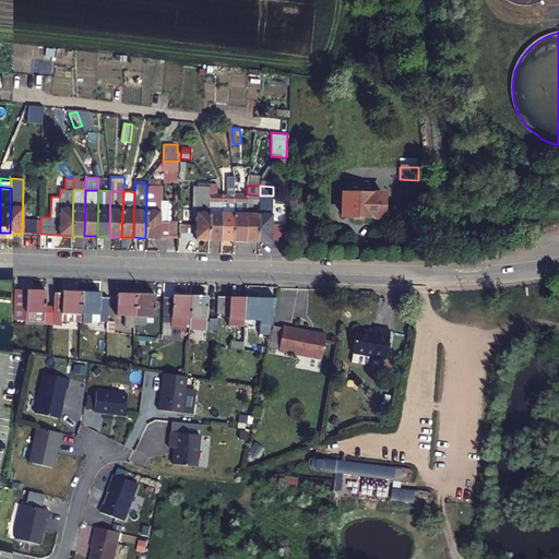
[(146,192),(145,238),(159,238),(168,238),(168,222),(159,222),(159,192),(146,192)]
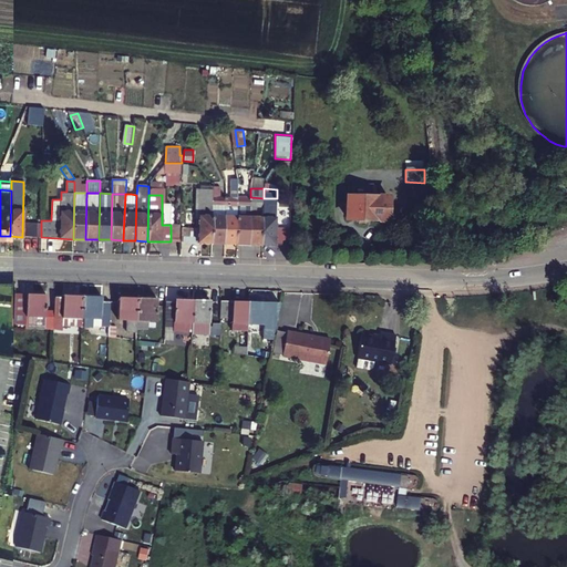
[(388,220),(389,197),(349,195),(347,218),(388,220)]
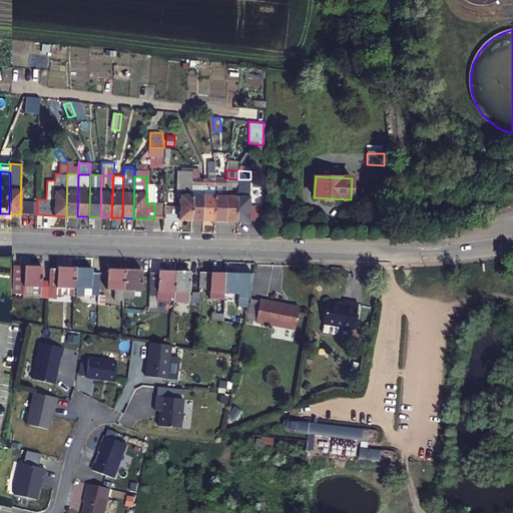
[(191,219),(193,177),(180,177),(179,218),(191,219)]
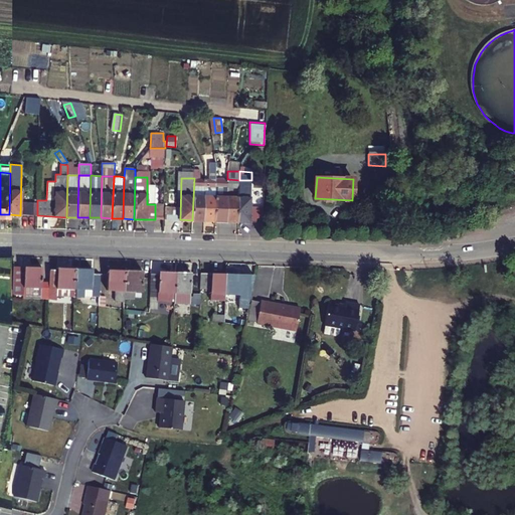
[(204,179),(200,179),(194,178),(192,220),(203,220),(204,179)]
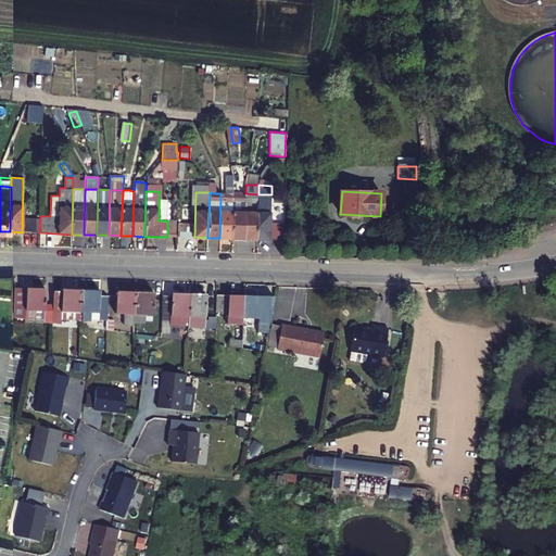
[(234,193),(226,193),(220,193),(219,238),(232,238),(234,193)]
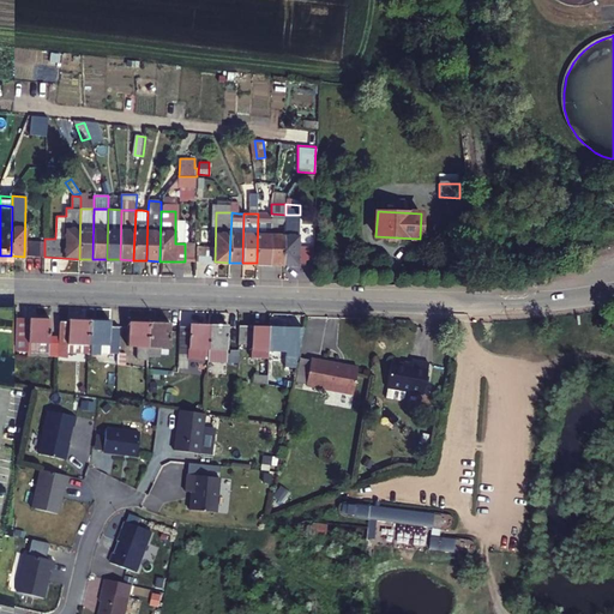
[(270,264),(271,214),(258,214),(257,263),(270,264)]
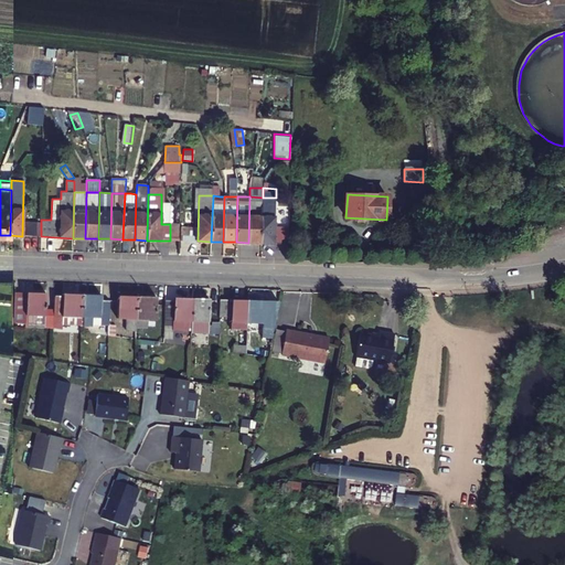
[(260,243),(263,198),(249,196),(248,243),(260,243)]
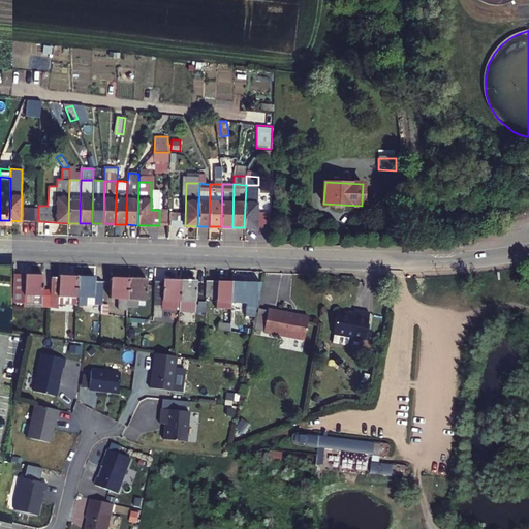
[(256,228),(258,185),(246,185),(244,227),(256,228)]
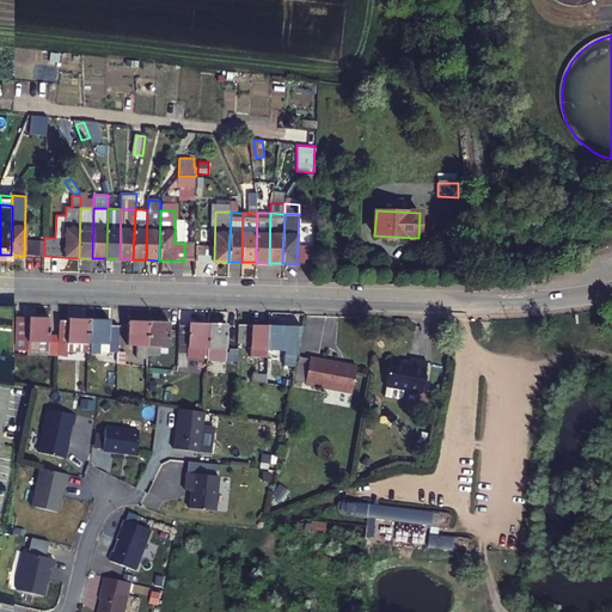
[(35,239),(34,256),(44,256),(44,240),(35,239)]
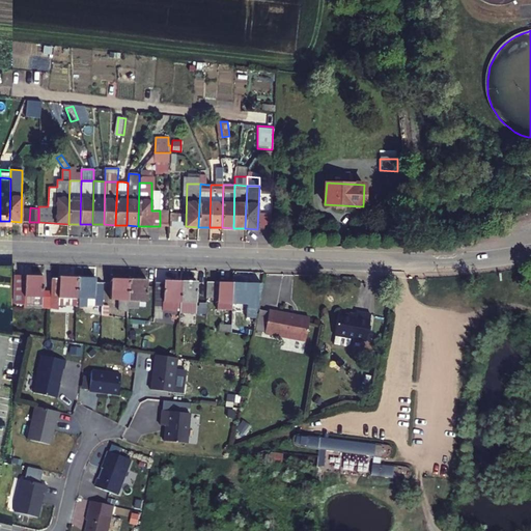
[(178,213),(171,213),(170,226),(178,226),(178,213)]
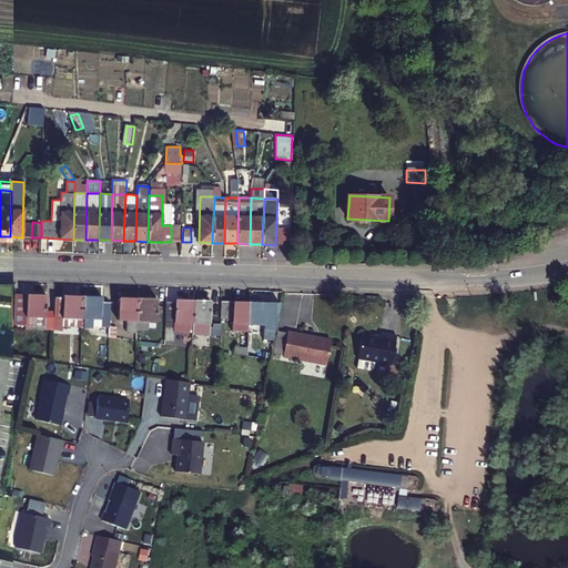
[(280,230),(279,245),(290,245),(291,231),(280,230)]
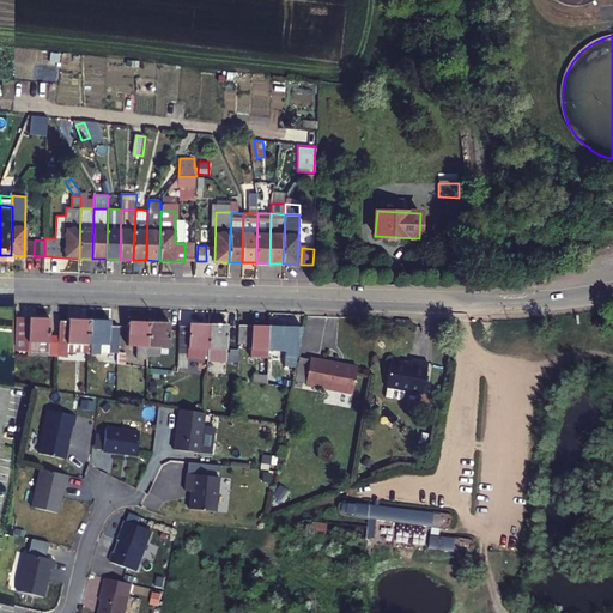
[(49,343),(50,317),(16,316),(16,351),(29,352),(28,343),(49,343)]
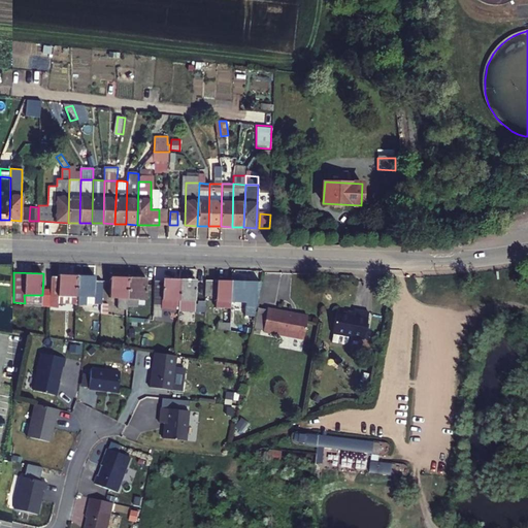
[(59,276),(52,276),(50,306),(58,307),(59,303),(75,304),(76,275),(59,274),(59,276)]
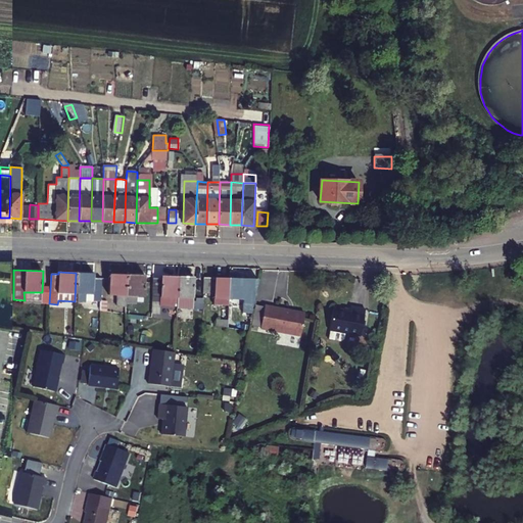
[(94,279),(94,274),(76,273),(75,301),(75,302),(84,303),(85,294),(101,295),(101,279),(94,279)]
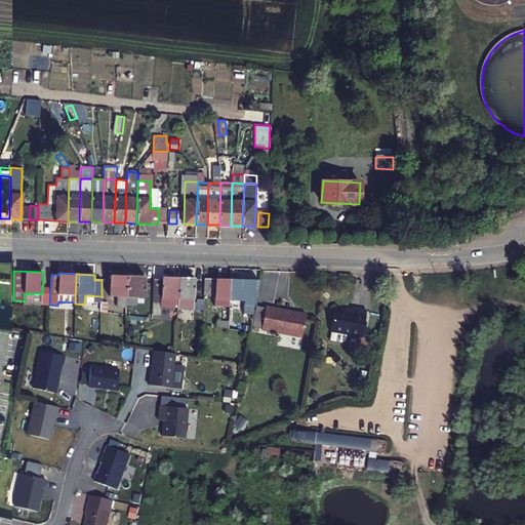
[(127,305),(128,276),(110,275),(109,296),(117,296),(117,307),(114,306),(113,314),(126,315),(127,305)]
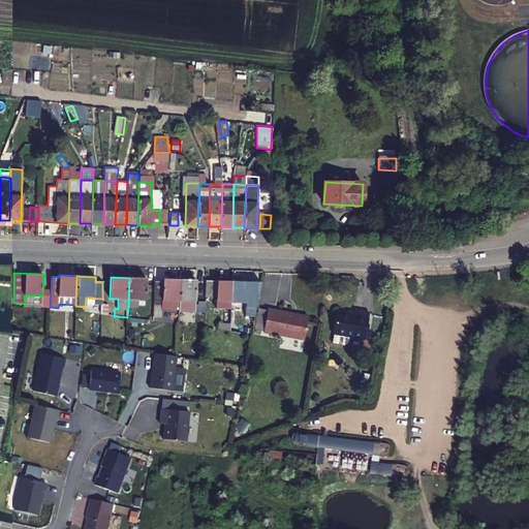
[(129,278),(128,307),(137,307),(138,300),(146,300),(147,279),(129,278)]
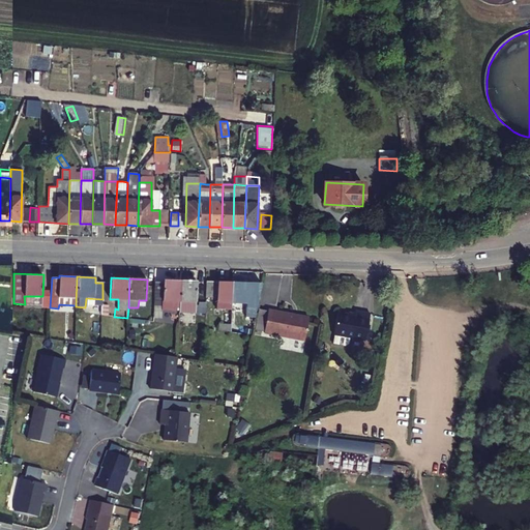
[(163,280),(163,282),(154,282),(153,305),(163,305),(162,311),(176,312),(176,301),(179,302),(180,281),(163,280)]
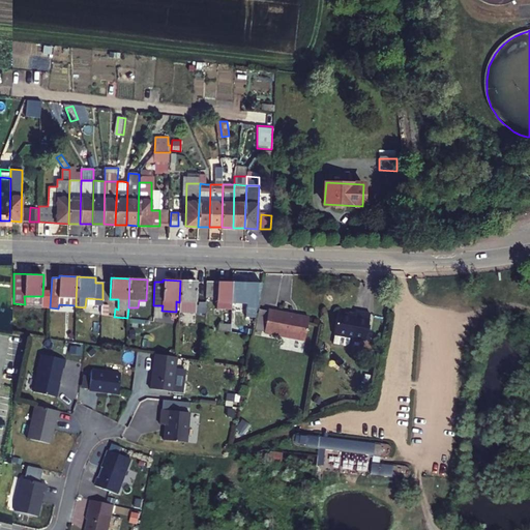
[(196,302),(197,282),(180,281),(179,302),(178,325),(187,326),(187,312),(193,312),(193,302),(196,302)]
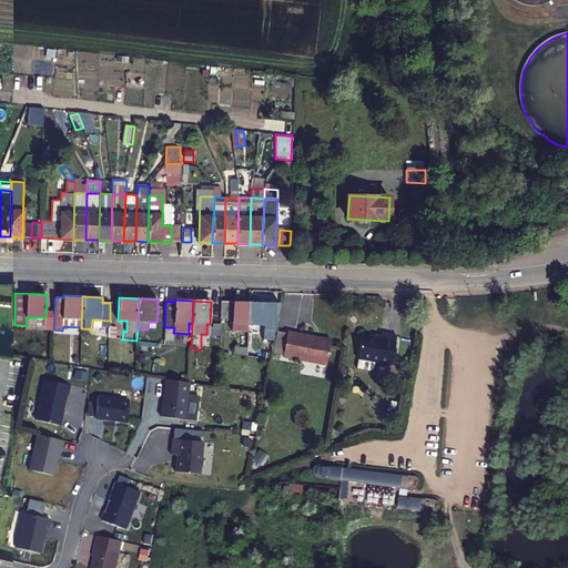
[(247,325),(249,303),(221,302),(221,318),(232,318),(232,324),(247,325)]
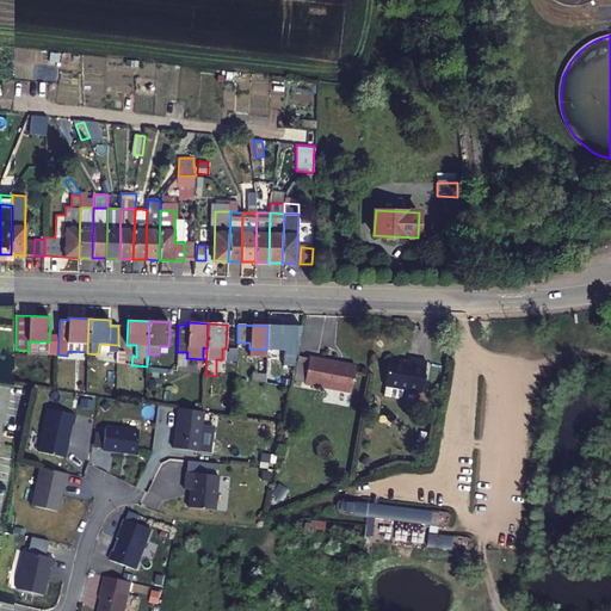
[(265,374),(265,383),(290,387),(292,376),(272,375),(273,350),(285,350),(285,340),(290,340),(289,353),(296,353),(302,327),(267,326),(266,350),(265,374)]
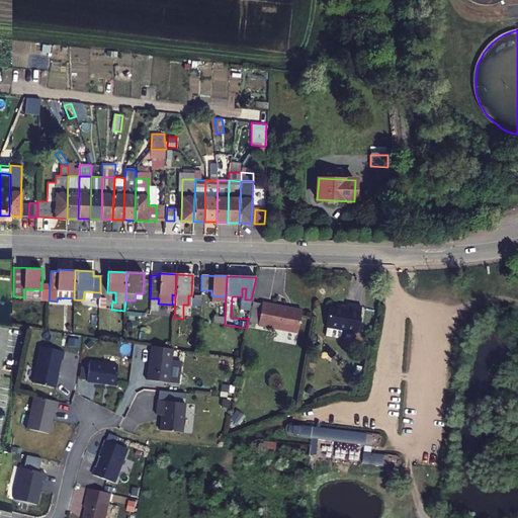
[(142,314),(150,315),(150,298),(142,297),(142,314)]
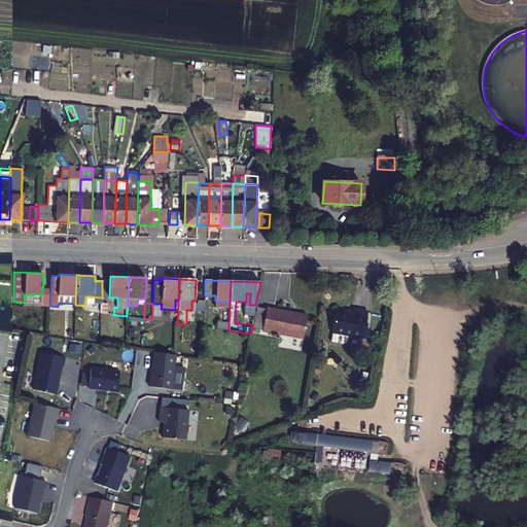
[(338,309),(334,330),(336,331),(334,340),(346,342),(349,340),(350,334),(364,336),(370,310),(355,307),(354,312),(338,309)]
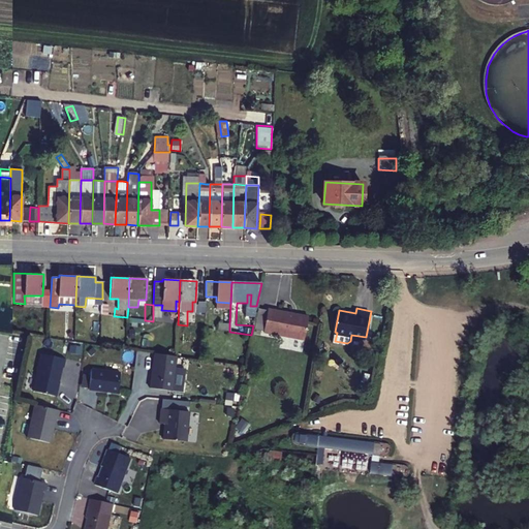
[(269,309),(266,332),(305,338),(309,315),(269,309)]
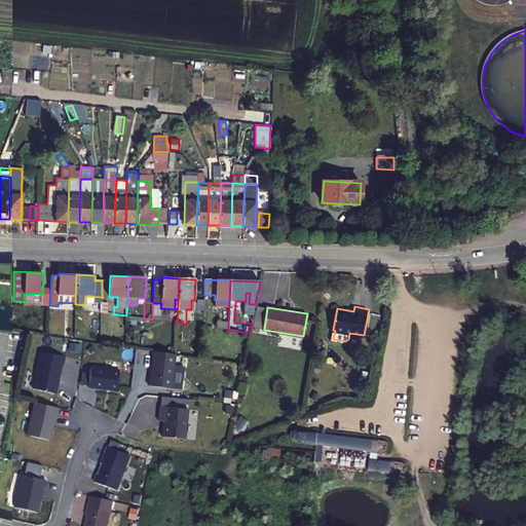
[(217,328),(228,330),(228,322),(217,321),(217,328)]
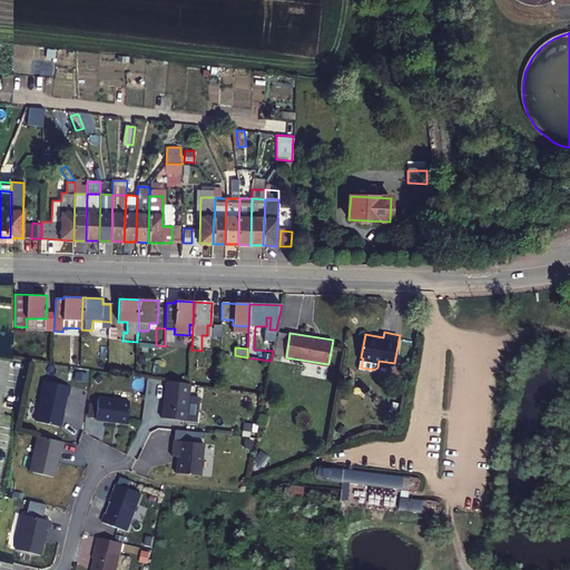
[(185,421),(190,383),(167,381),(165,393),(167,394),(166,399),(165,400),(161,418),(185,421)]
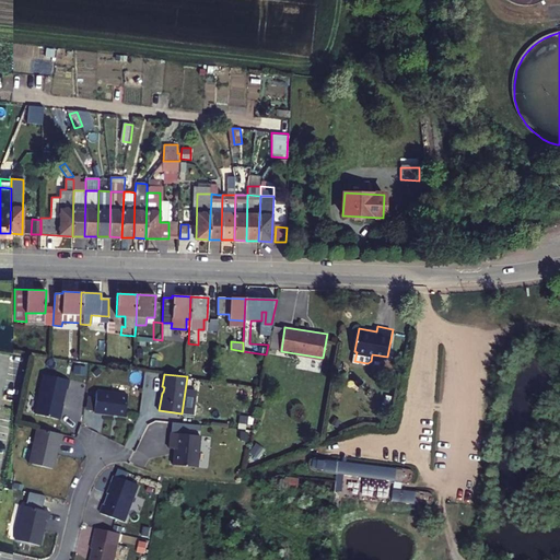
[(69,381),(43,375),(38,397),(39,397),(35,416),(58,420),(60,411),(60,410),(65,391),(67,391),(69,381)]
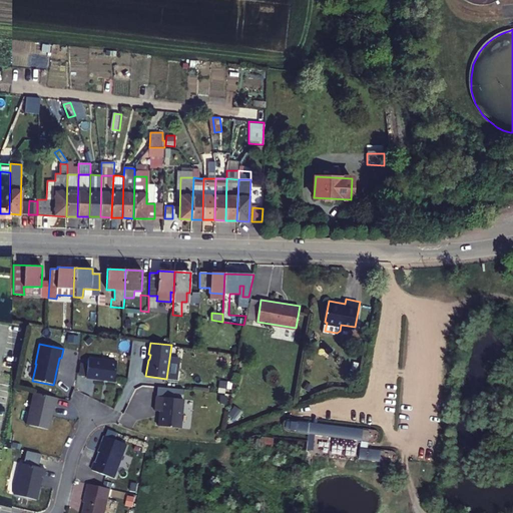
[(86,377),(114,381),(116,361),(89,357),(86,377)]
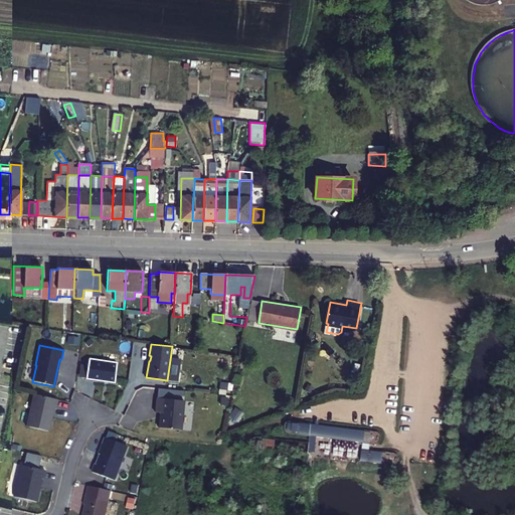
[(31,393),(26,426),(51,430),(55,397),(31,393)]
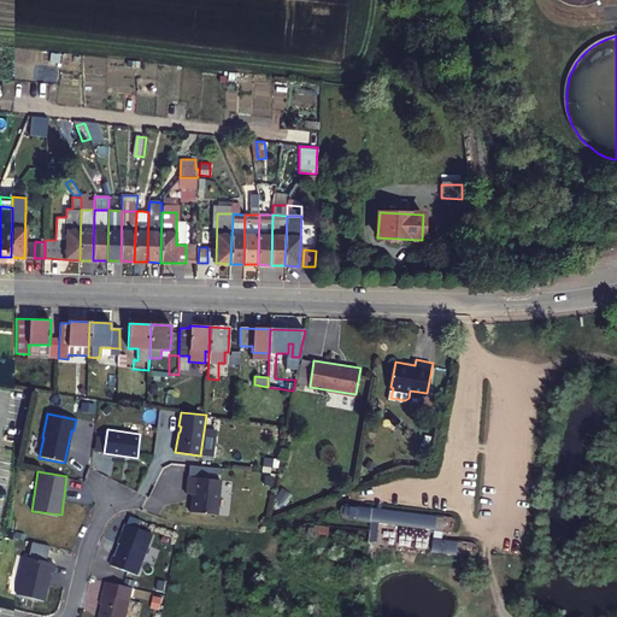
[(191,513),(217,516),(221,481),(188,479),(186,495),(192,495),(191,513)]
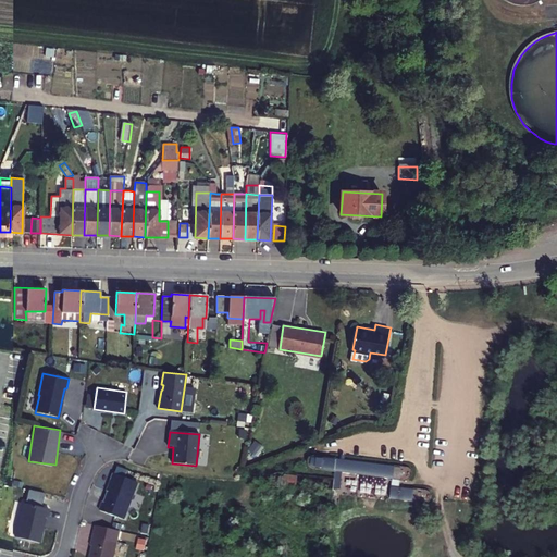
[(335,469),(333,493),(383,497),(385,477),(396,478),(395,485),(391,484),(390,497),(413,500),(415,489),(401,486),(404,465),(312,456),(311,467),(335,469)]
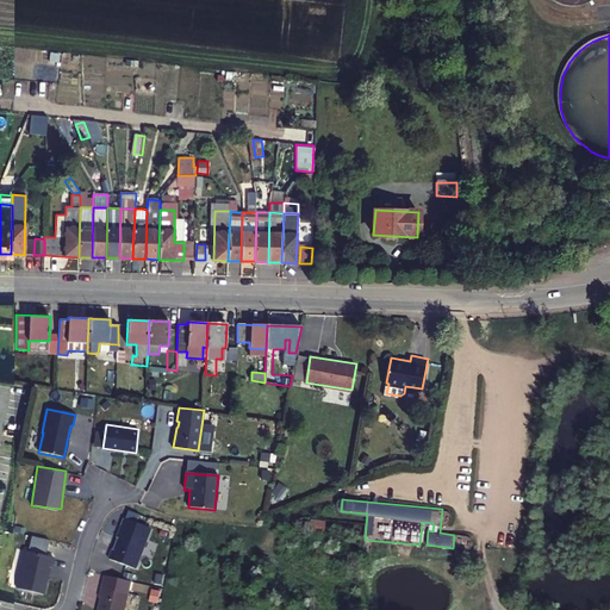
[(151,530),(126,521),(119,540),(120,541),(116,552),(113,551),(110,560),(137,571),(142,555),(151,530)]
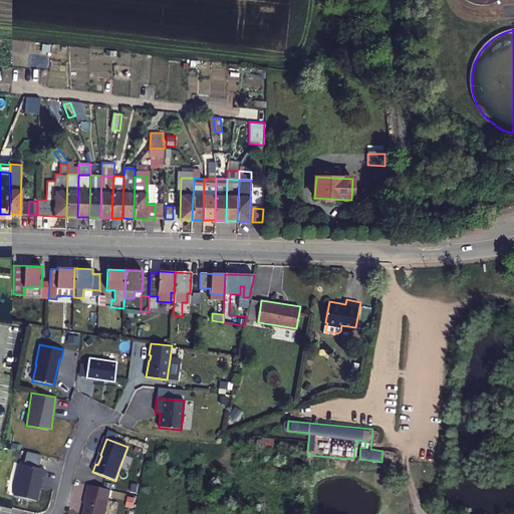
[(14,497),(36,502),(42,479),(43,479),(45,471),(21,465),(14,497)]
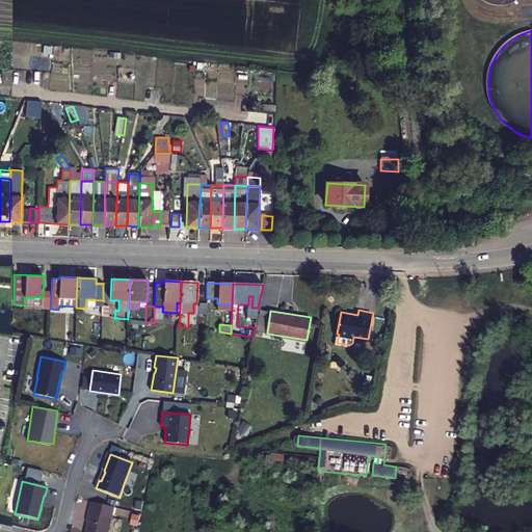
[(109,531),(112,520),(89,513),(87,523),(88,523),(85,531),(109,531)]
